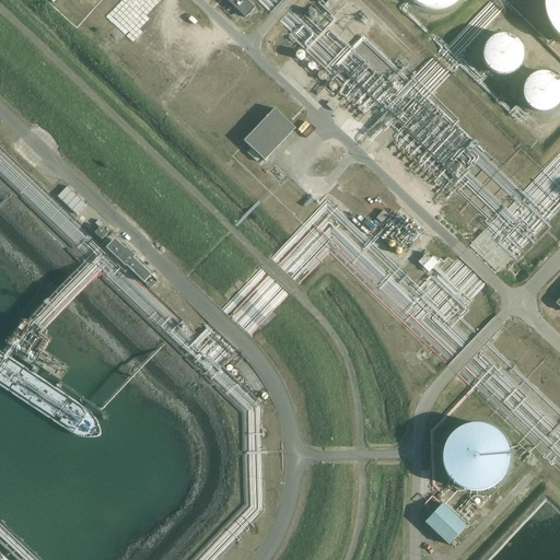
[(225,0),(245,19),(255,9),(245,0),(225,0)]
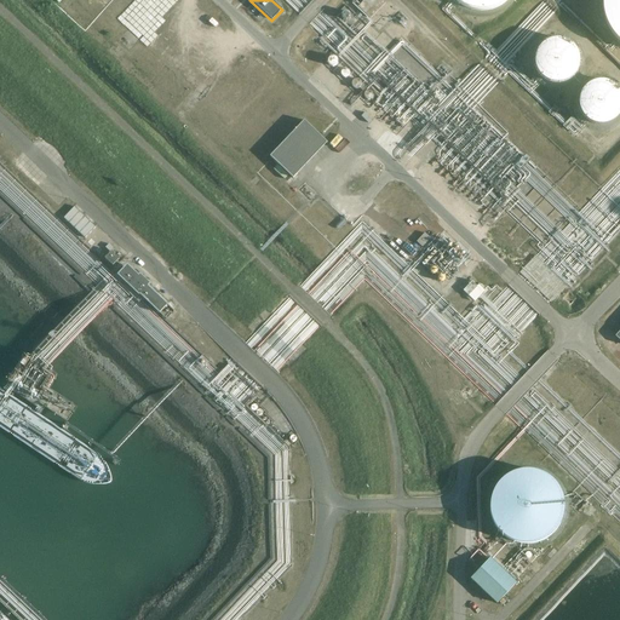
[(385,3),(383,0),(382,0),(363,0),(357,7),(371,18),(385,3)]
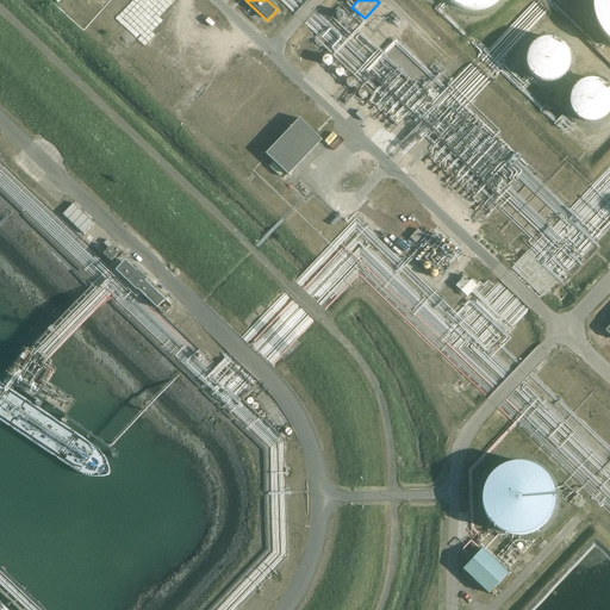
[(609,0),(592,0),(593,2),(595,10),(596,17),(598,23),(602,29),(607,35),(609,37),(609,0)]
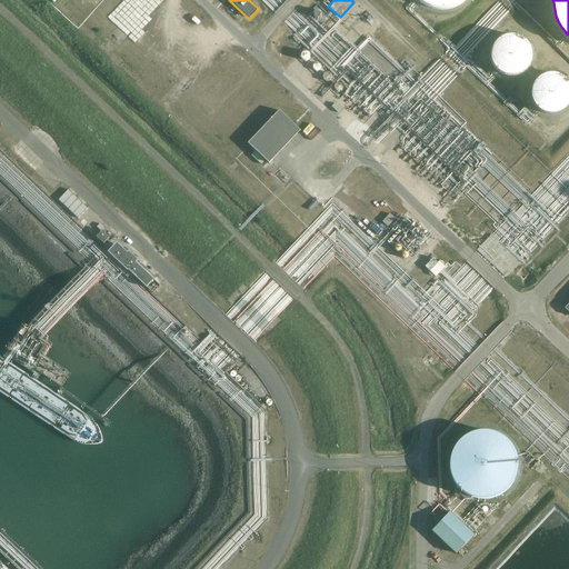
[(308,38),(316,30),(308,22),(299,30),(308,38)]
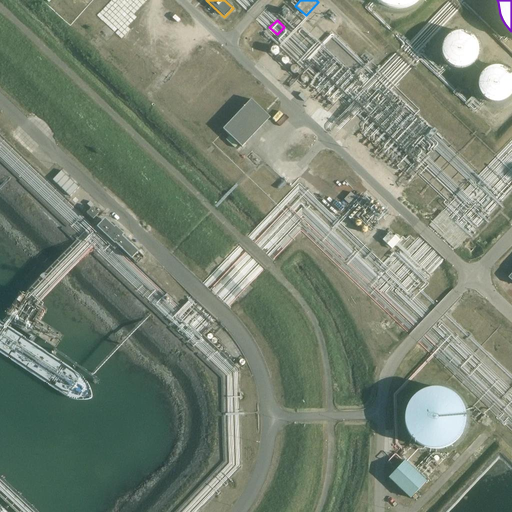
[(479,51),(479,48),(479,45),(478,41),(476,38),(474,35),(472,33),(469,32),(466,31),(462,30),(458,30),(455,32),(452,33),(449,35),(447,38),(446,41),(444,45),(444,48),(444,51),(445,54),(447,58),(450,60),(452,63),(456,64),(459,65),(462,65),(464,65),(468,64),(472,62),(474,60),(476,58),(478,54),(479,51)]
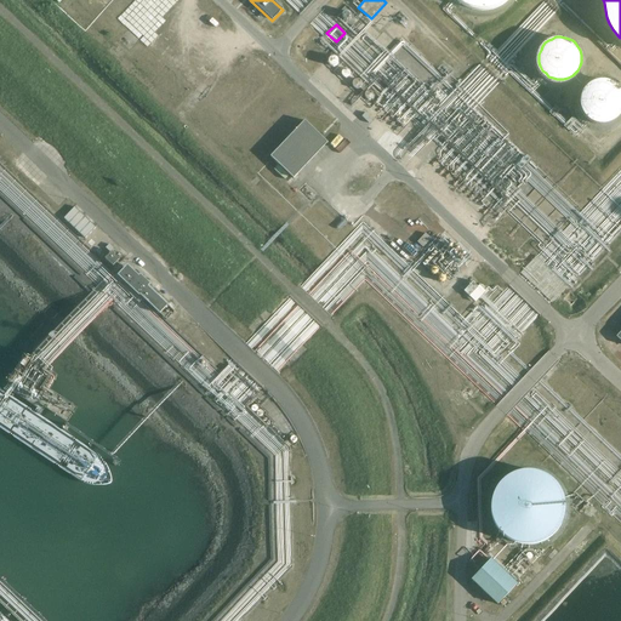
[(620,108),(620,93),(619,89),(616,86),(613,84),(610,81),(605,80),(600,79),(597,79),(592,80),(588,83),(585,85),(581,89),(580,92),(579,96),(577,101),(577,106),(579,109),(581,113),(584,117),(586,119),(591,121),(594,123),(598,124),(603,124),(608,123),(611,121),(615,118),(617,114),(620,110),(620,108)]
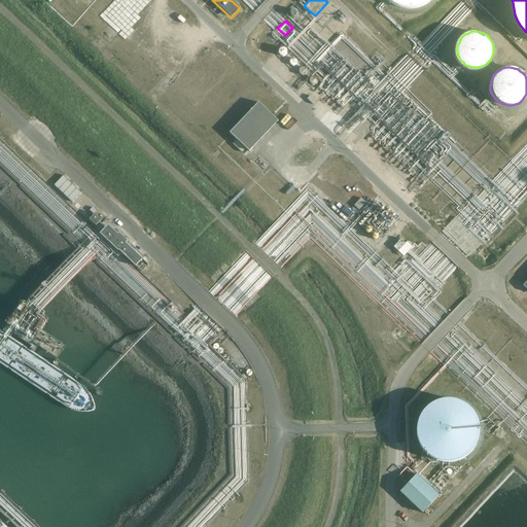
[(258,103),(230,133),(249,151),(278,121),(258,103)]
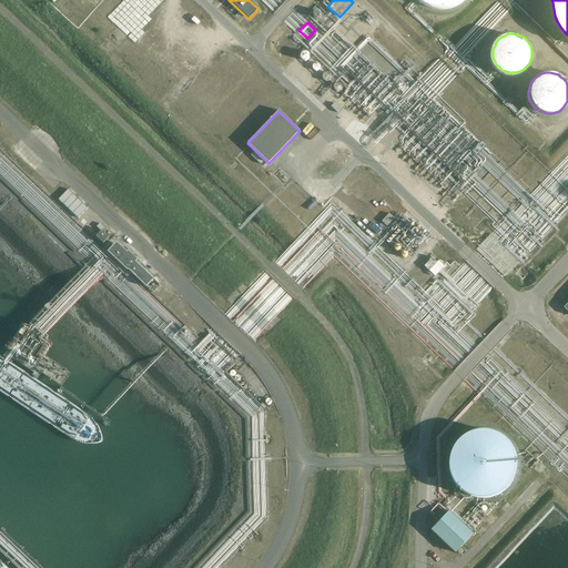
[(68,192),(59,202),(74,217),(84,208),(68,192)]
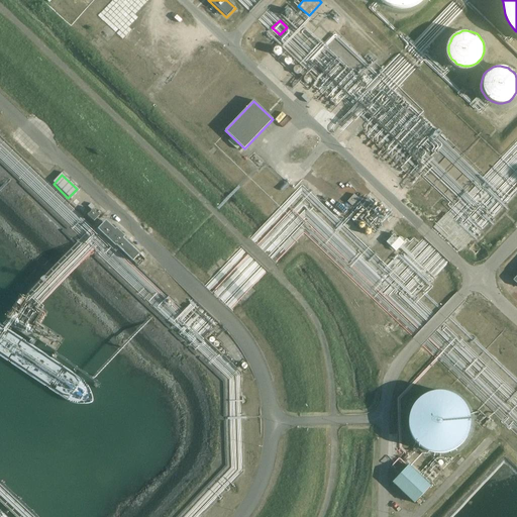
[(353,195),(347,202),(351,206),(358,199),(353,195)]
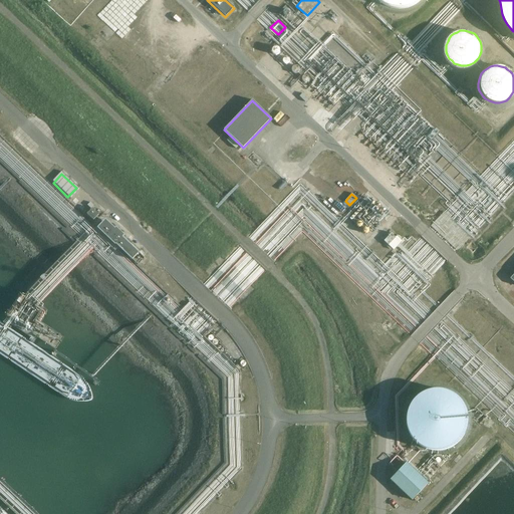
[(77,218),(72,221),(76,229),(81,226),(77,218)]
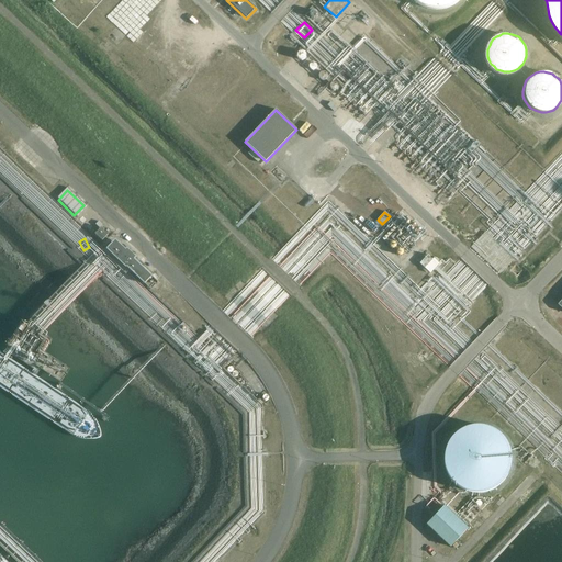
[(152,277),(115,242),(108,249),(144,284),(152,277)]
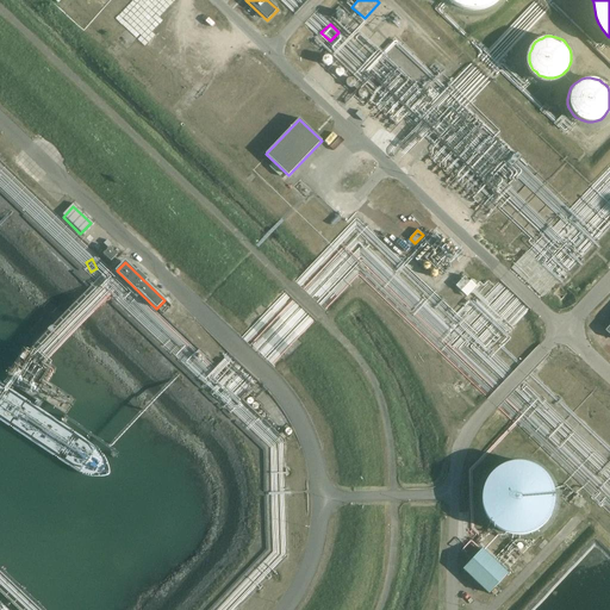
[(461,291),(468,282),(464,278),(455,286),(461,291)]
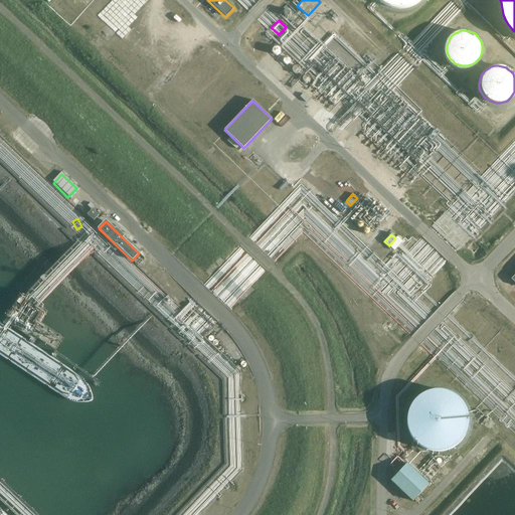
[(466,425),(467,419),(466,414),(464,408),(462,404),(458,399),(454,396),(449,393),(444,391),(439,390),(433,390),(427,391),(422,393),(417,397),(413,400),(410,405),(407,410),(406,415),(406,421),(406,426),(408,432),(411,437),(414,442),(418,445),(423,448),(428,450),(435,451),(440,451),(446,450),(451,447),(455,444),(459,441),(463,436),(465,431),(466,425)]
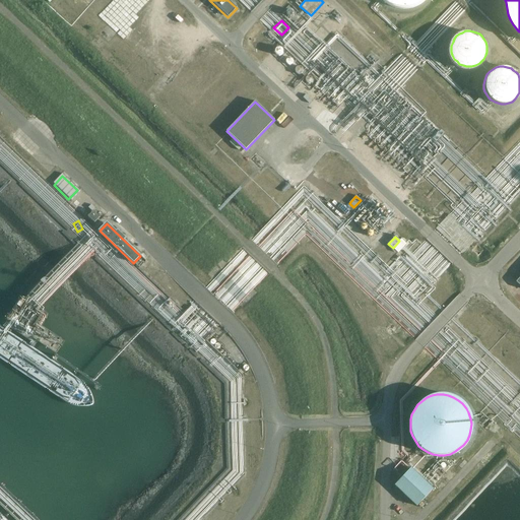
[(401,469),(407,459),(399,455),(393,465),(401,469)]
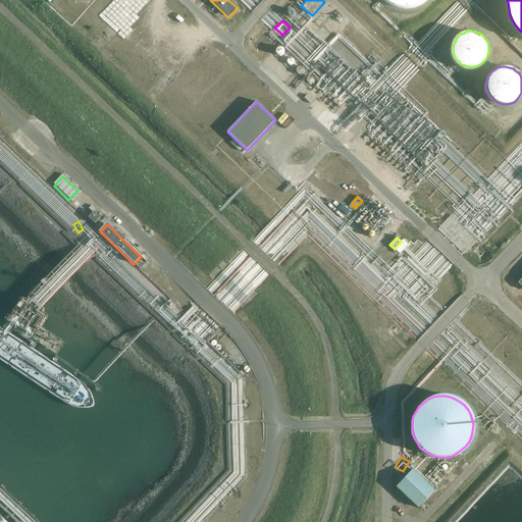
[(396,487),(403,493),(418,508),(434,491),(412,470),(396,487)]
